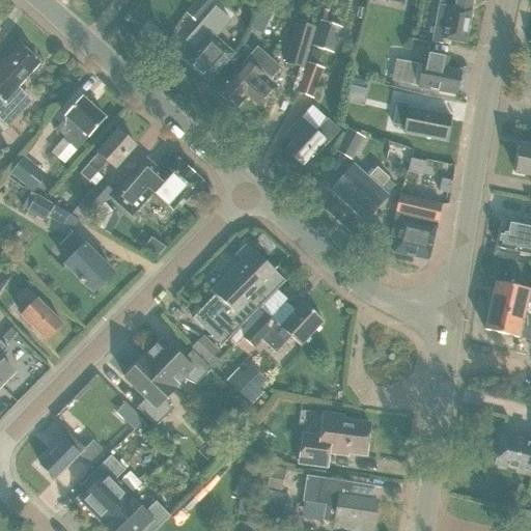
[(195,22),(214,0),(197,0),(186,14),(195,22)]
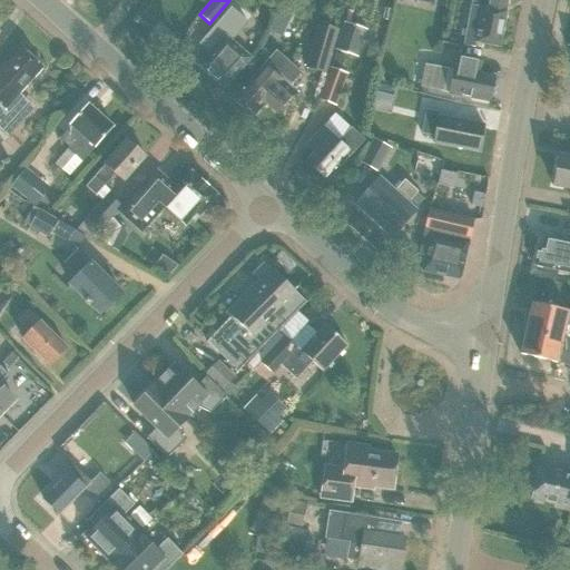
[(505,12),(507,0),(471,0),(463,46),(475,48),(475,42),(499,47),(505,12)]
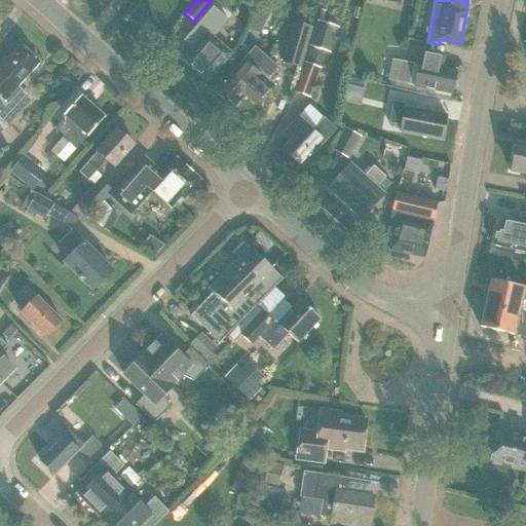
[(265,25),(272,9),(260,3),(253,19),(265,25)]
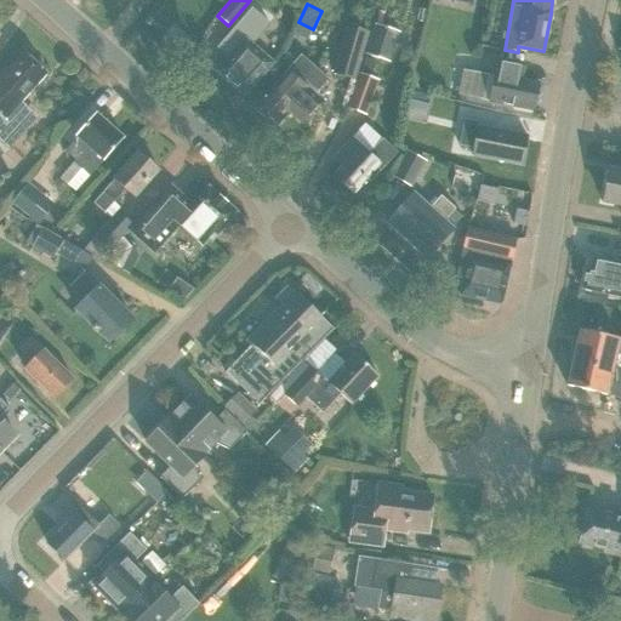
[(245,96),(273,63),(250,44),(268,23),(251,9),(217,49),(229,58),(217,72),(245,96)]
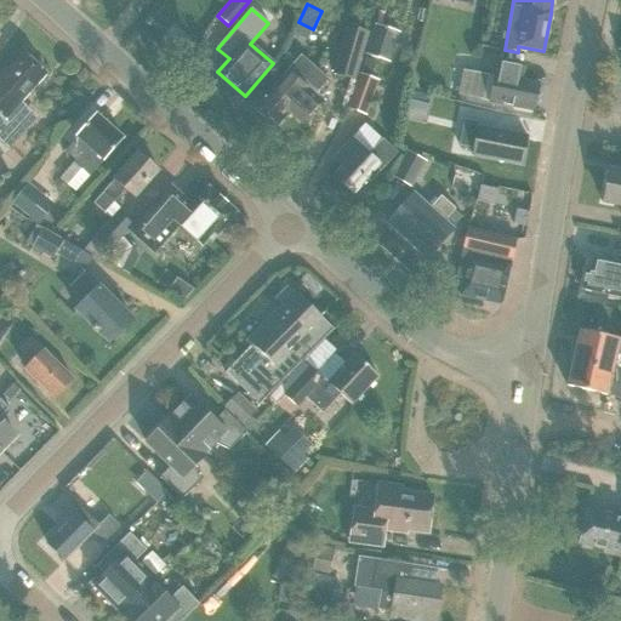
[(391,62),(400,32),(375,24),(365,53),(391,62)]
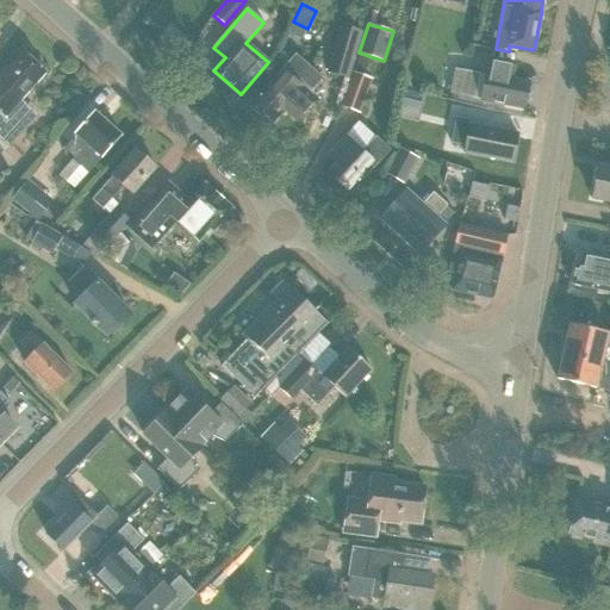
[(349,79),(362,31),(341,25),(328,72),(349,79)]
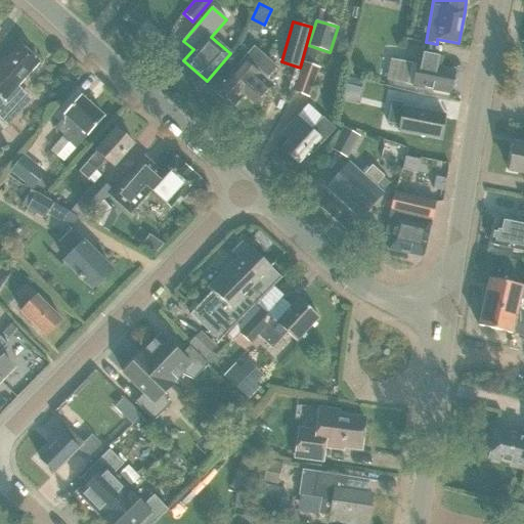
[(354,45),(357,29),(344,26),(339,41),(354,45)]
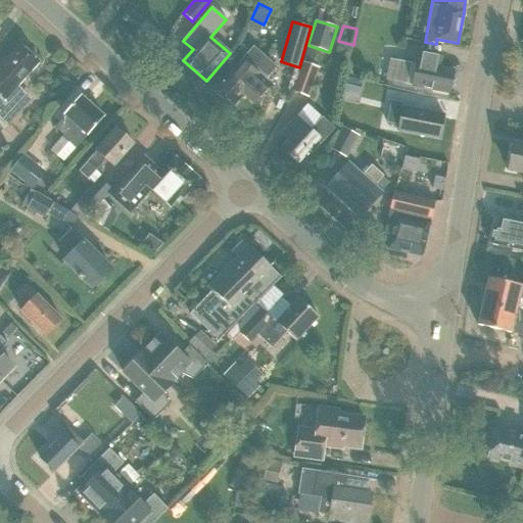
[(40,62),(20,45),(8,58),(6,57),(0,63),(0,119),(7,126),(29,102),(15,89),(40,62)]
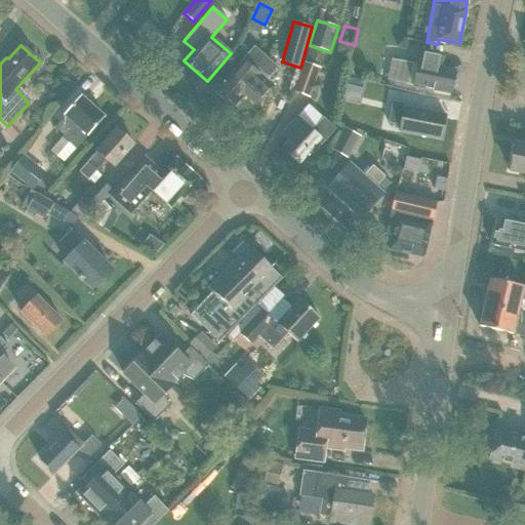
[(255,106),(274,85),(267,79),(278,68),(254,47),(243,59),(217,89),(235,105),(243,95),(255,106)]
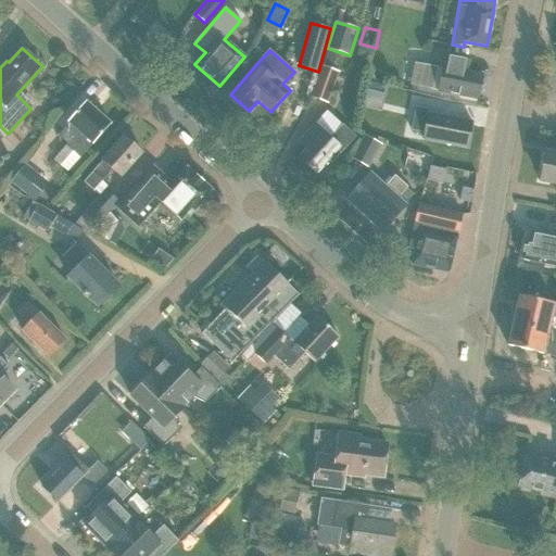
[(328,52),(323,67),(331,71),(337,54),(328,52)]
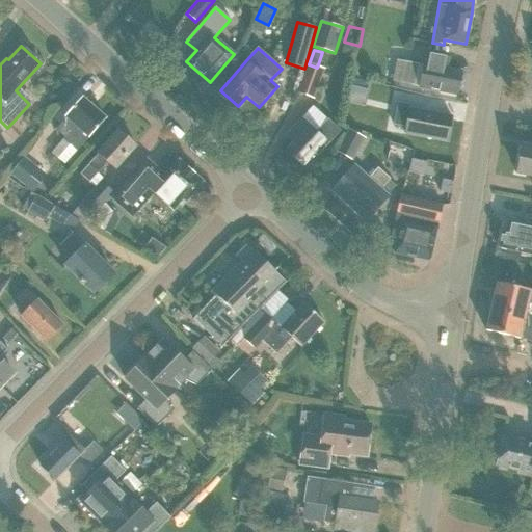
[(446,70),(448,59),(426,55),(424,64),(397,60),(394,81),(456,94),(460,73),(446,70)]
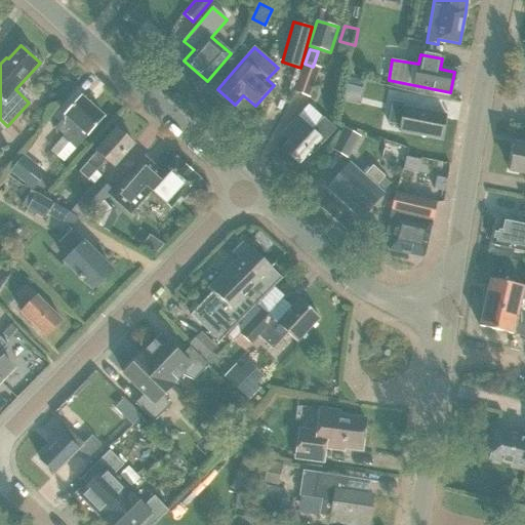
[(309,96),(319,69),(305,64),(294,91),(309,96)]
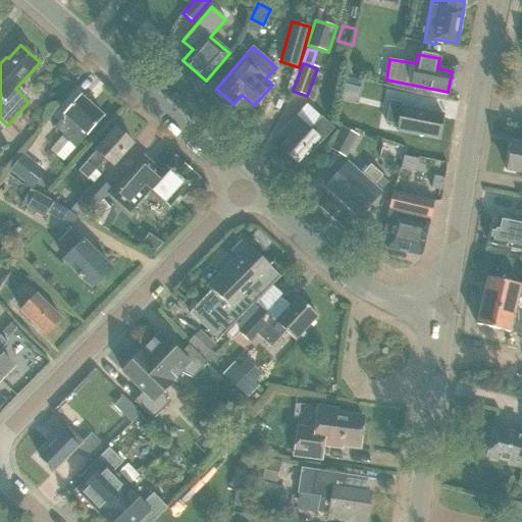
[(63,161),(74,149),(103,116),(81,96),(64,115),(65,116),(55,127),(63,135),(51,150),(63,161)]
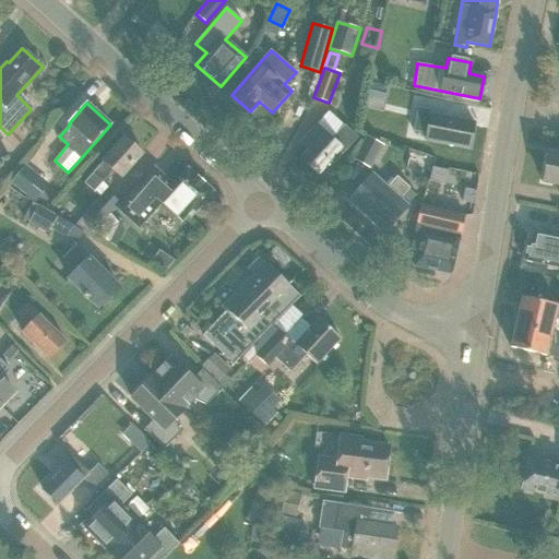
[(471,149),(475,123),(430,115),(431,110),(418,108),(414,131),(426,133),(425,140),(471,149)]
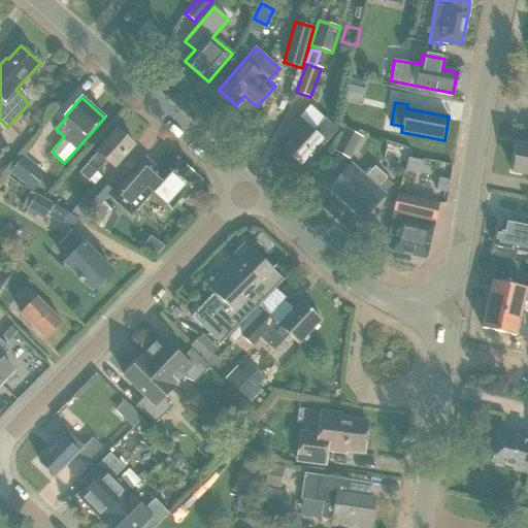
[(314,131),(299,118),(285,133),(292,140),(285,149),(301,164),(323,139),(326,142),(337,130),(325,119),(314,131)]
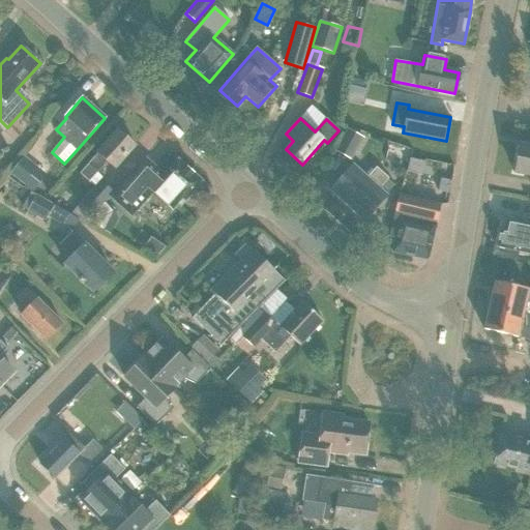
[(115,169),(136,145),(118,129),(97,153),(80,173),(89,182),(107,162),(115,169)]
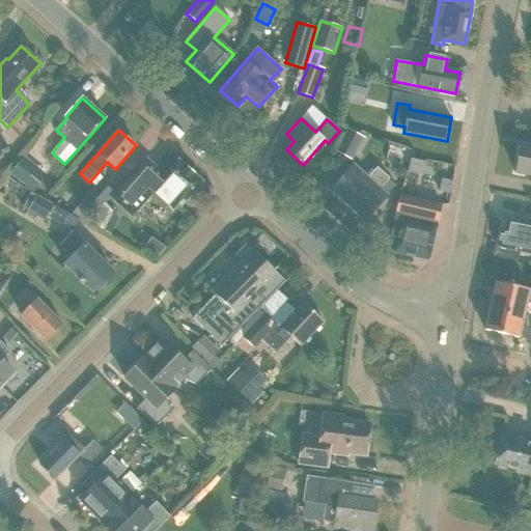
[(353,161),(365,138),(348,130),(336,152),(353,161)]
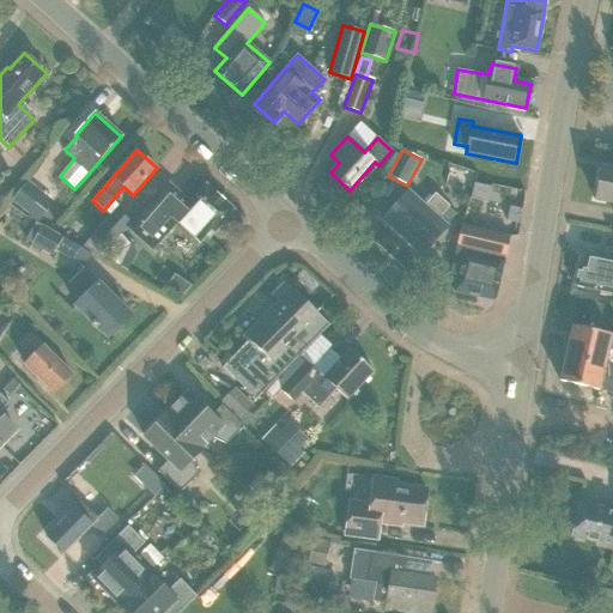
[(612,169),(602,168),(596,199),(612,201),(612,169)]
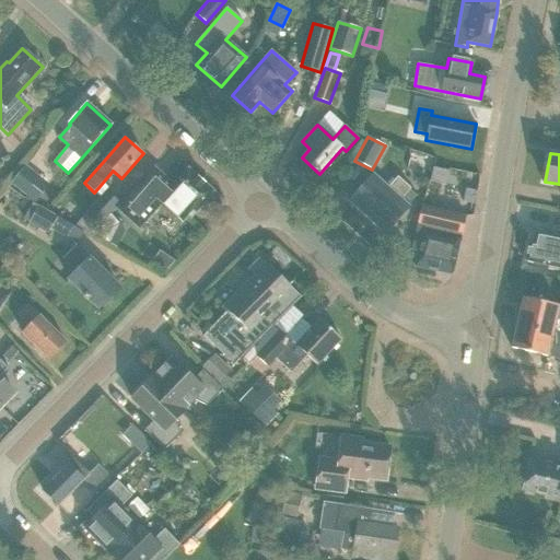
[(50,185),(26,166),(11,185),(35,203),(50,185)]
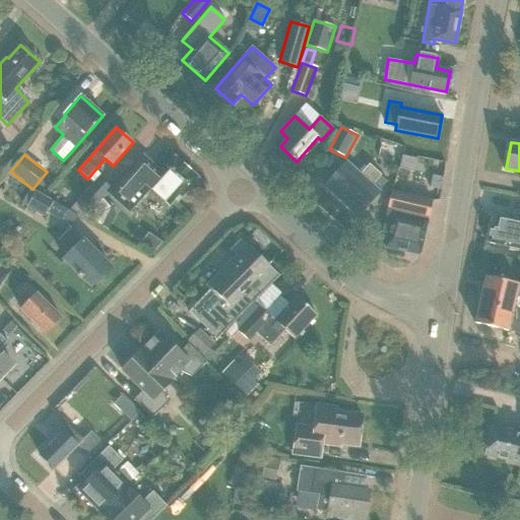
[(113,189),(109,193),(130,213),(150,189),(152,191),(150,194),(163,204),(164,203),(169,207),(175,201),(177,203),(198,179),(175,157),(163,171),(143,154),(113,189)]
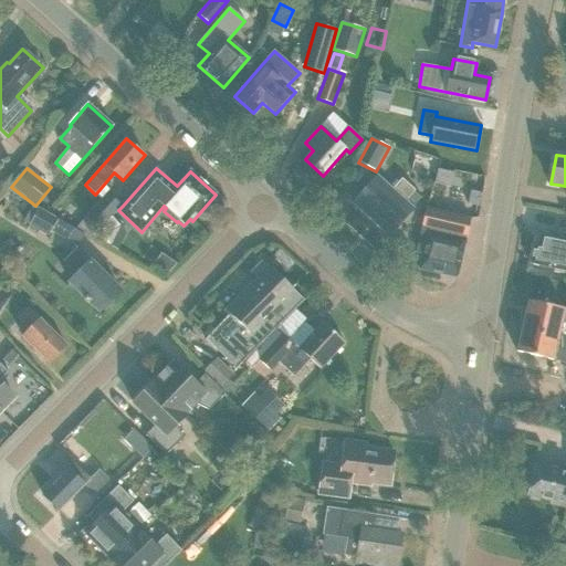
[(391,190),(376,177),(353,202),(389,236),(413,210),(405,202),(415,190),(401,179),(391,190)]
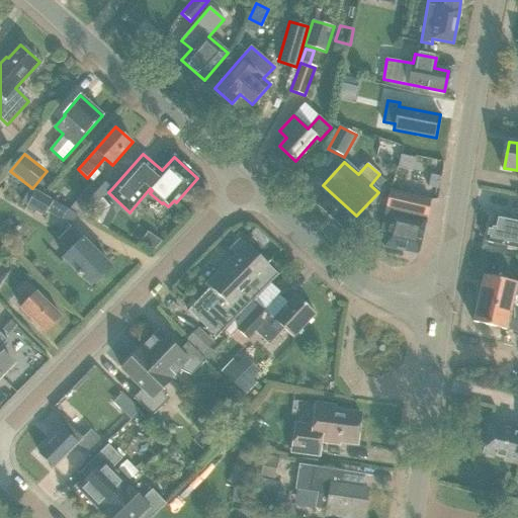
[(108,192),(112,188),(99,176),(69,209),(84,219),(85,217),(87,218),(103,198),(108,192)]
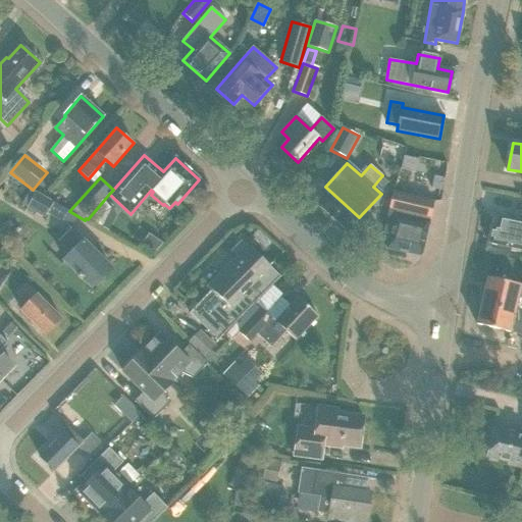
[(421,256),(433,204),(406,197),(408,193),(392,189),(386,210),(395,212),(394,218),(390,219),(389,225),(390,228),(386,249),(421,256)]
